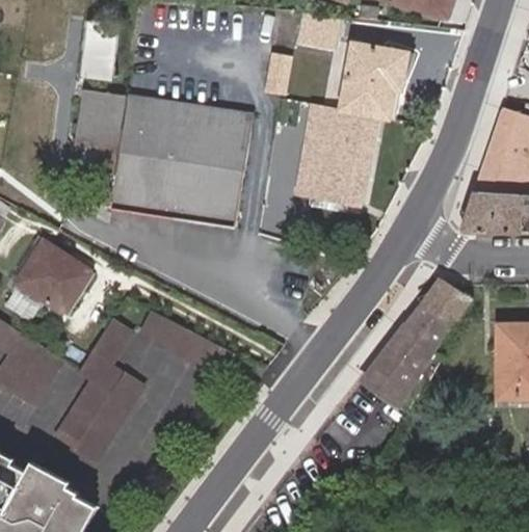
[(444,21),(450,0),(387,0),(387,2),(444,21)]
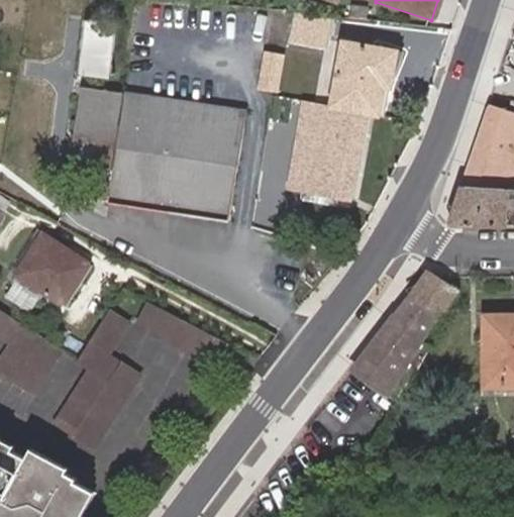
[(350,3),(348,16),(366,18),(367,5),(350,3)]
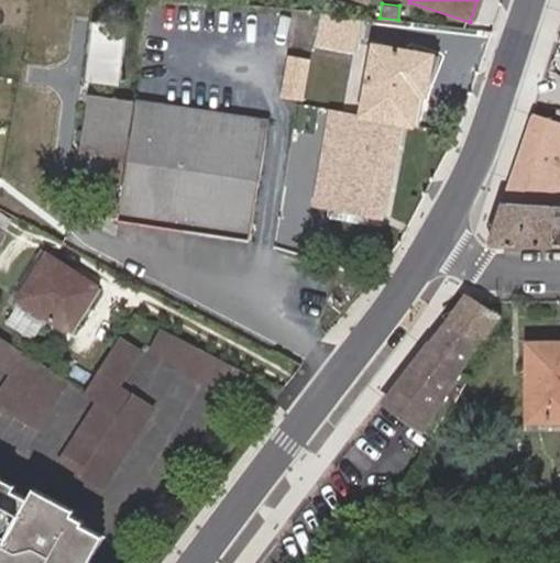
[(357,51),(360,15),(316,11),(311,45),(357,51)]
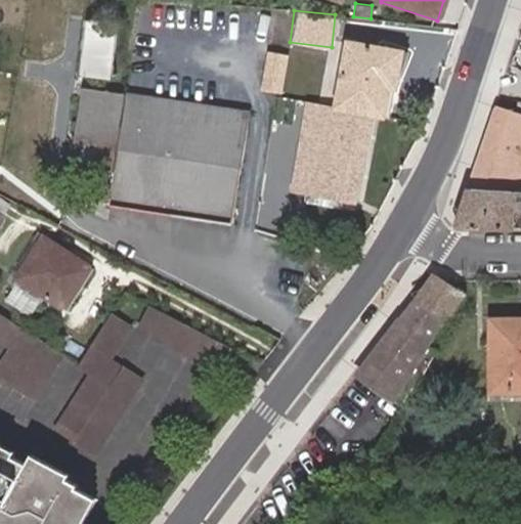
[(92,22),(88,47),(93,48),(97,23),(92,22)]
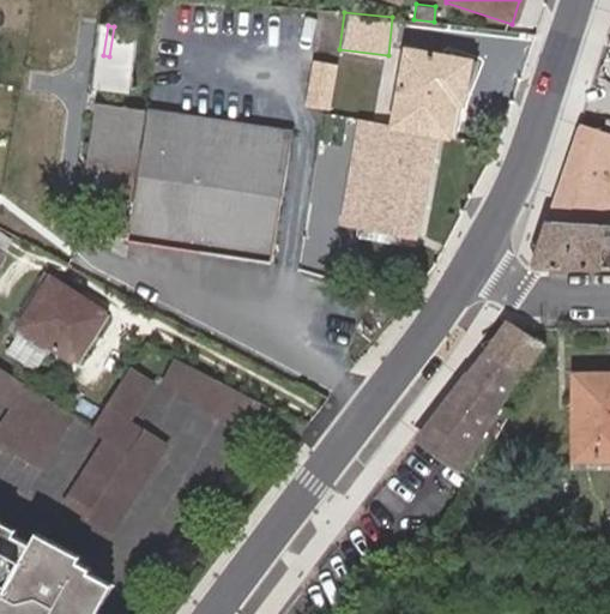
[(103,55),(98,88),(130,92),(131,91),(139,30),(114,26),(109,56),(103,55)]
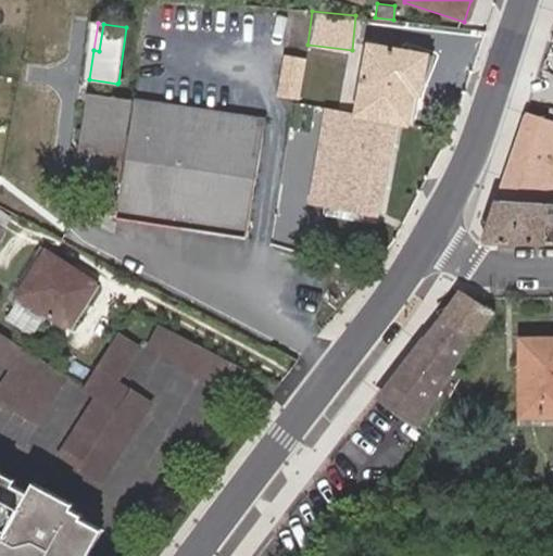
[(366,95),(359,92),(354,114),(324,109),(311,200),(377,213),(394,119),(403,121),(410,88),(417,90),(422,67),(406,63),(409,53),(368,46),(361,81),(368,84),(366,95)]
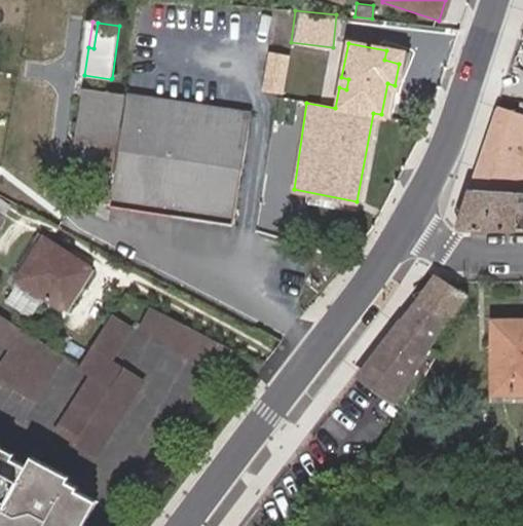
[(384,60),(399,64),(401,53),(386,50),(384,60)]
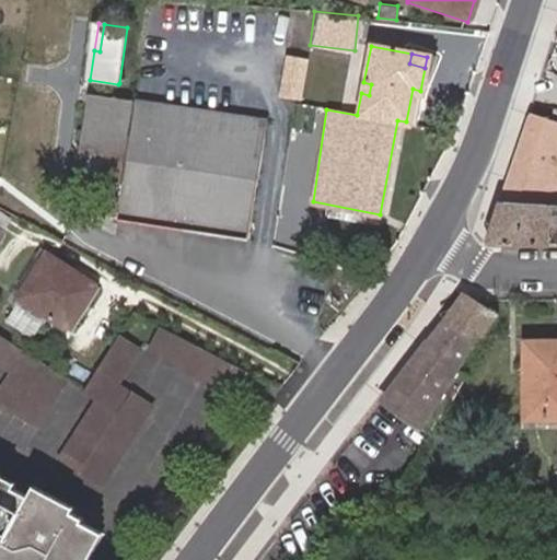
[(279,94),(298,97),(303,60),(283,58),(279,94)]
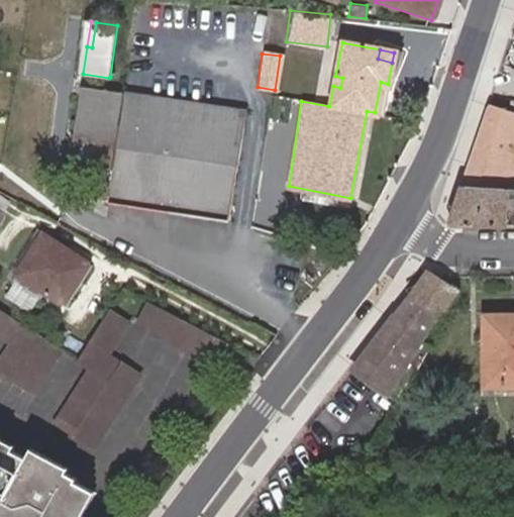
[(335,76),(333,86),(340,88),(342,78),(335,76)]
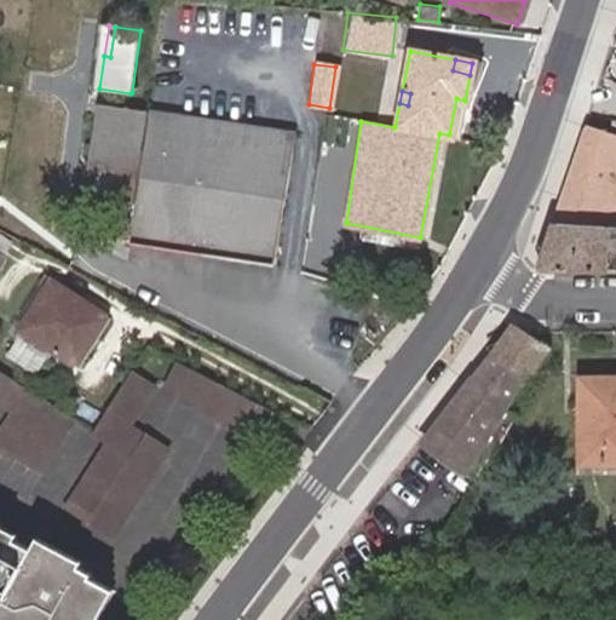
[(36,97),(28,139),(64,147),(73,104),(36,97)]
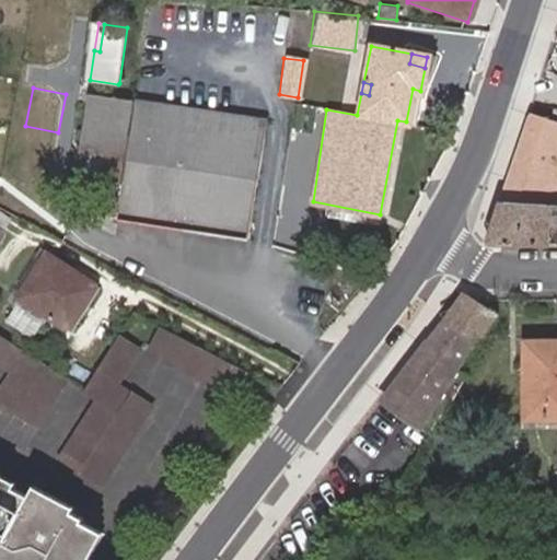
[(247,240),(267,118),(137,98),(131,133),(126,132),(131,97),(89,91),(76,171),(119,176),(125,141),(129,142),(117,218),(247,240)]
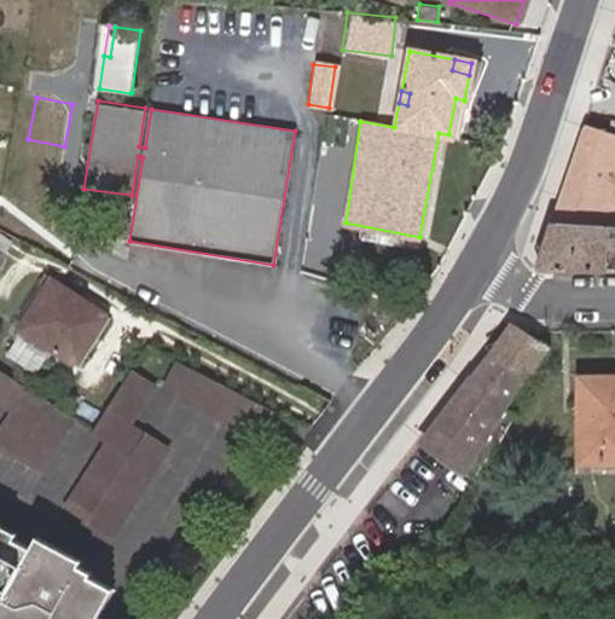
[(614,138),(581,127),(550,221),(610,224),(614,203),(614,200),(614,198),(614,138)]
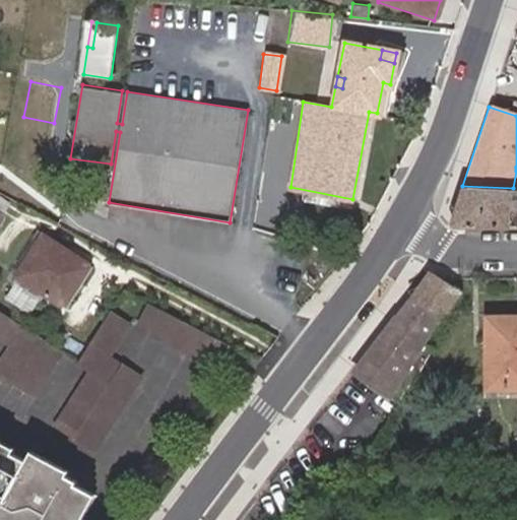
[(513,188),(462,186),(449,225),(516,226),(516,171),(513,188)]
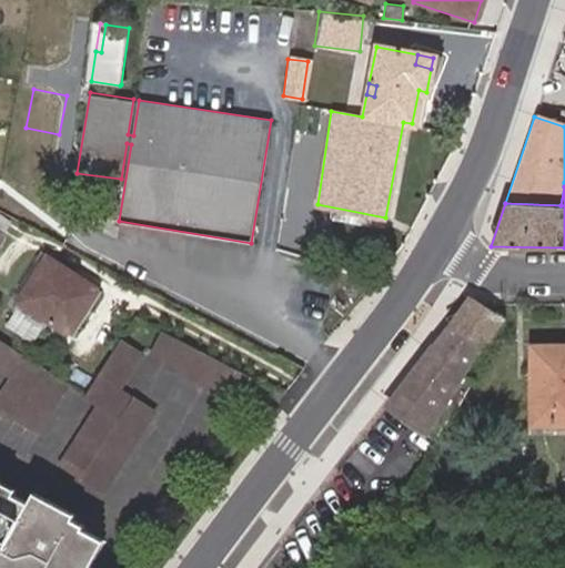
[(109,219),(113,193),(92,189),(88,214),(109,219)]
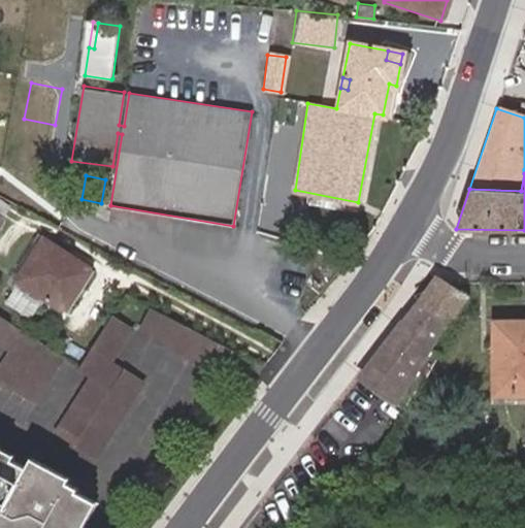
[(64,311),(93,271),(36,235),(31,242),(36,245),(15,279),(64,311)]
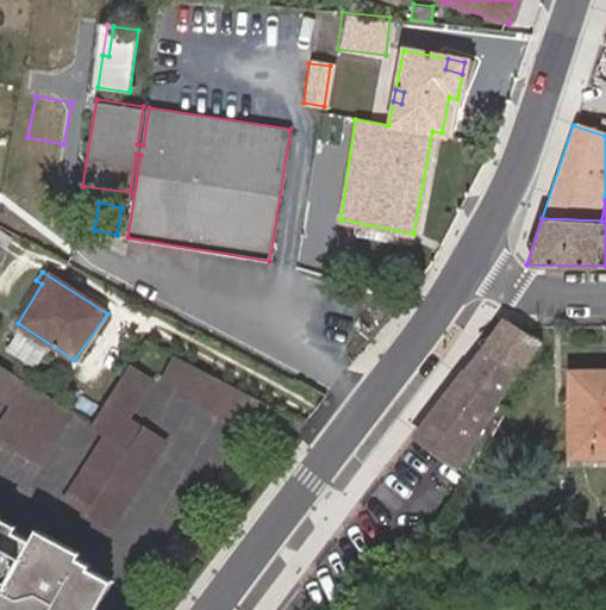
[(522,328),(517,325),(504,317),(482,346),(517,368),(538,338),(522,328)]
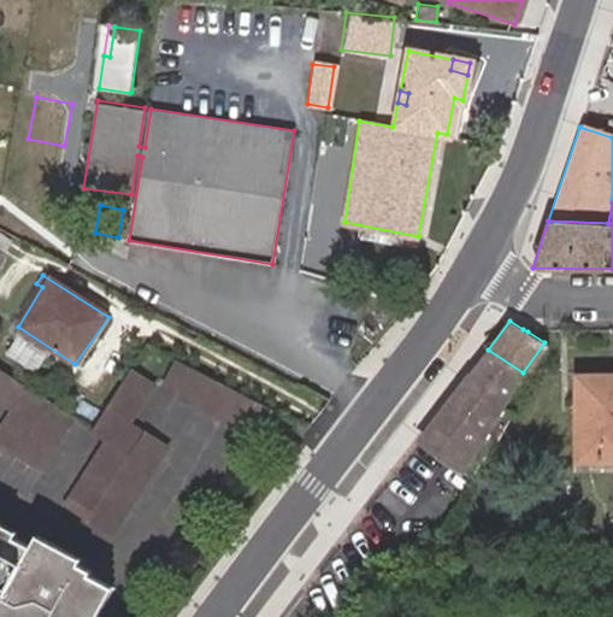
[(422,436),(469,475),(513,407),(505,401),(507,398),(523,372),(488,350),(422,436)]
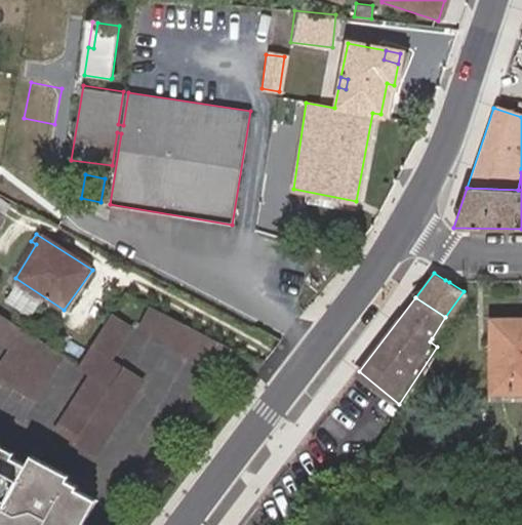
[(216,340),(147,305),(136,326),(205,363),(208,356),(216,340)]
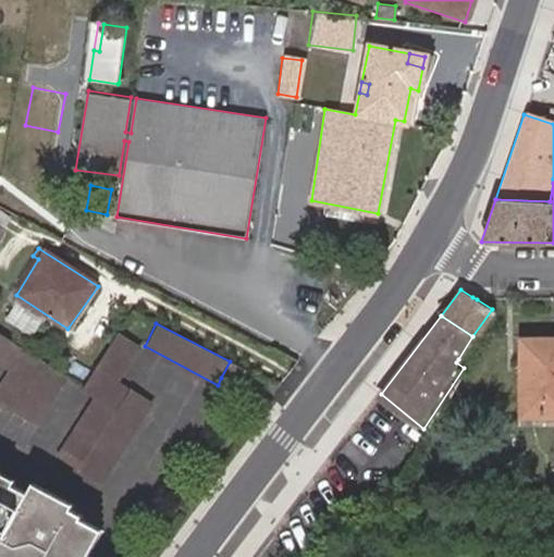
[(114,330),(79,385),(78,387),(89,394),(69,429),(54,450),(100,479),(113,457),(149,400),(118,380),(139,345),(114,330)]
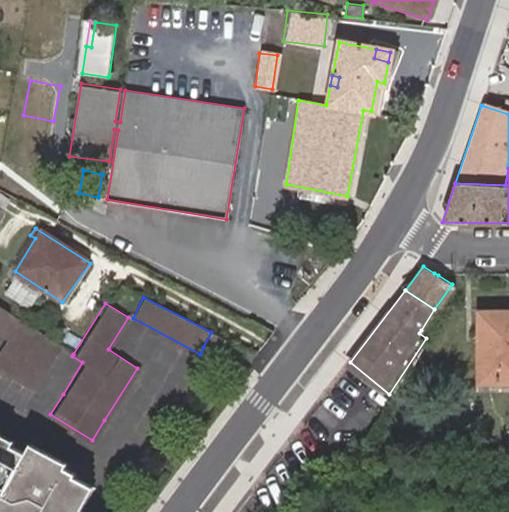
[(0,336),(3,338),(16,318),(0,307),(0,336)]
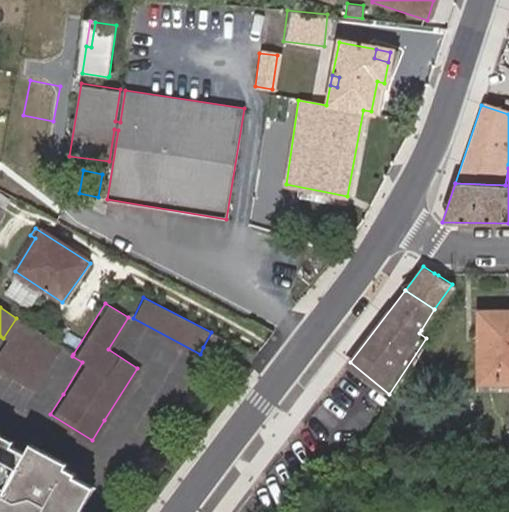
[(508,311),(481,311),(479,379),(499,380),(499,374),(508,374),(508,311)]
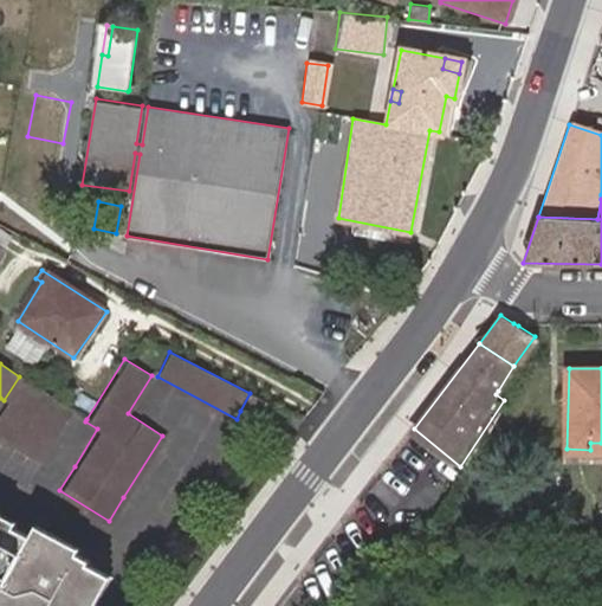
[(0,434),(36,458),(66,407),(19,376),(4,400),(0,405),(0,434)]
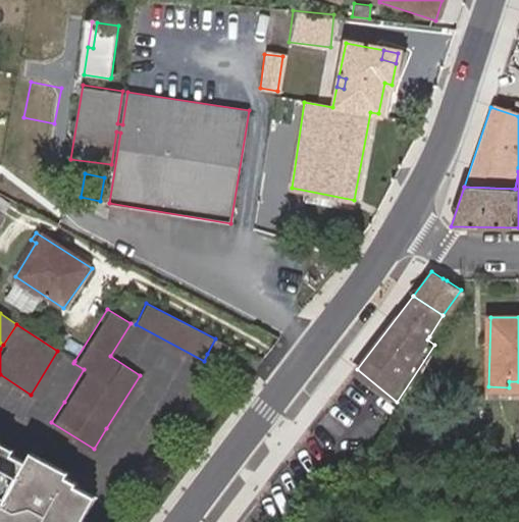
[(224,363),(232,348),(215,338),(207,354),(224,363)]
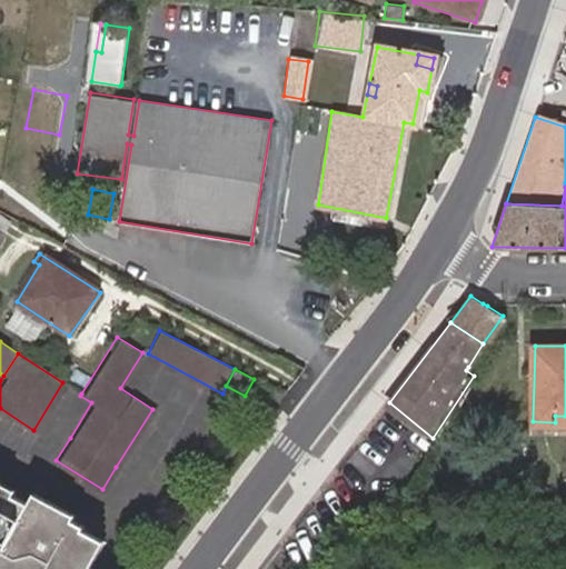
[(77,568),(81,561),(96,533),(80,523),(81,521),(48,505),(32,535),(13,525),(26,500),(0,487),(0,565),(7,568),(77,568)]
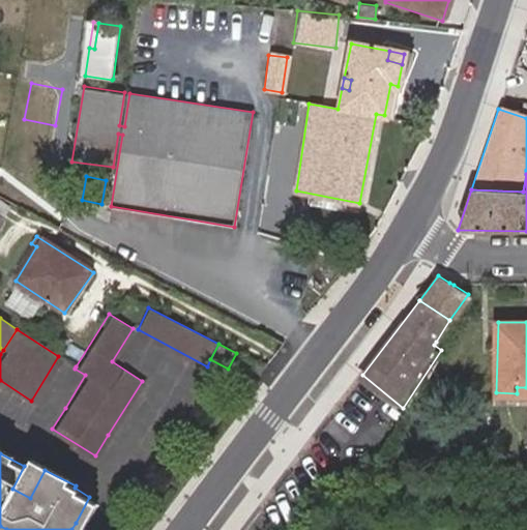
[(27,461),(24,466),(12,489),(30,498),(45,470),(27,461)]
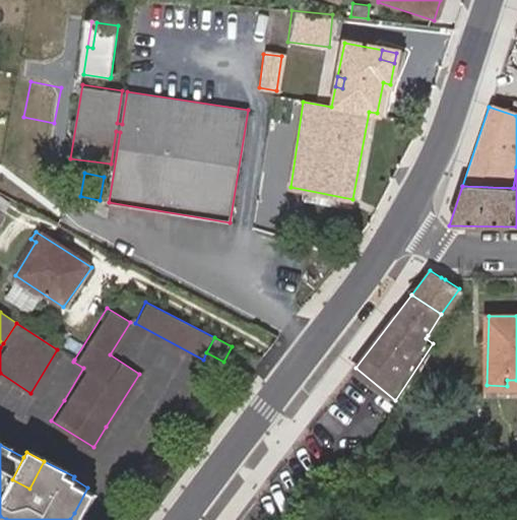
[(87,488),(74,513),(81,517),(94,492),(87,488)]
